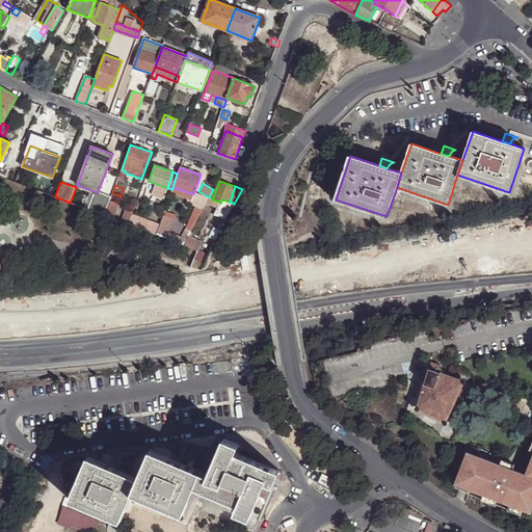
[(170,192),(191,200),(193,194),(173,187),(171,189),(170,192)]
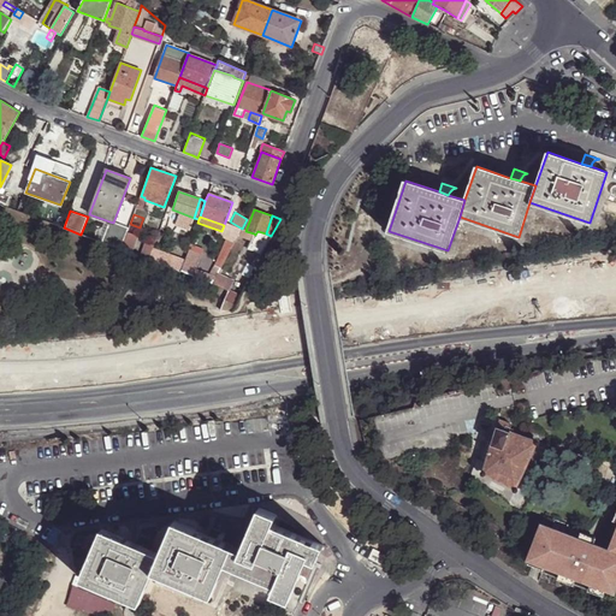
[(113,223),(110,221),(102,242),(120,249),(126,232),(129,227),(113,223)]
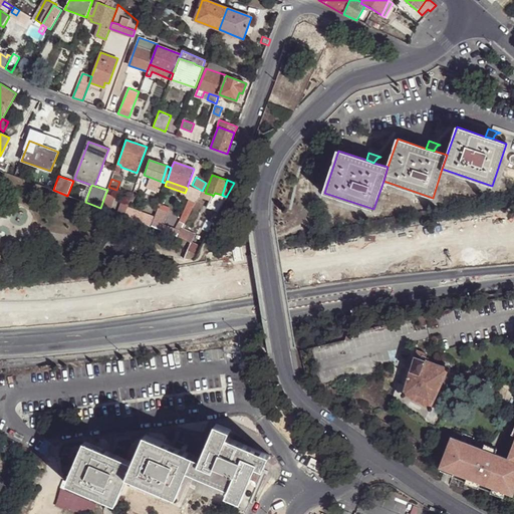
[(183,200),(195,204),(200,194),(201,193),(187,188),(185,193),(183,200)]
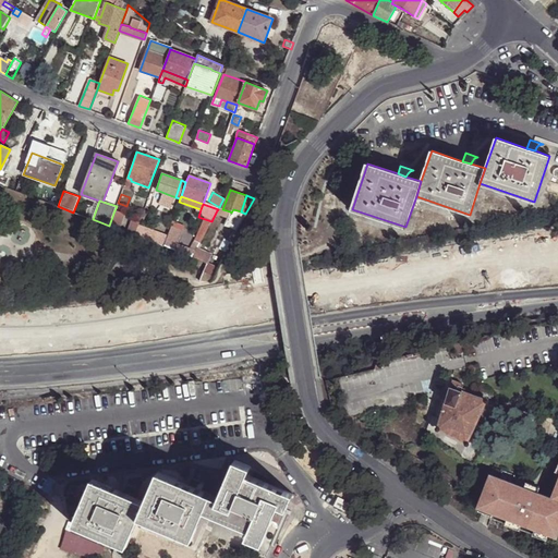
[(131,220),(138,223),(142,217),(138,215),(140,214),(130,209),(126,218),(131,220)]
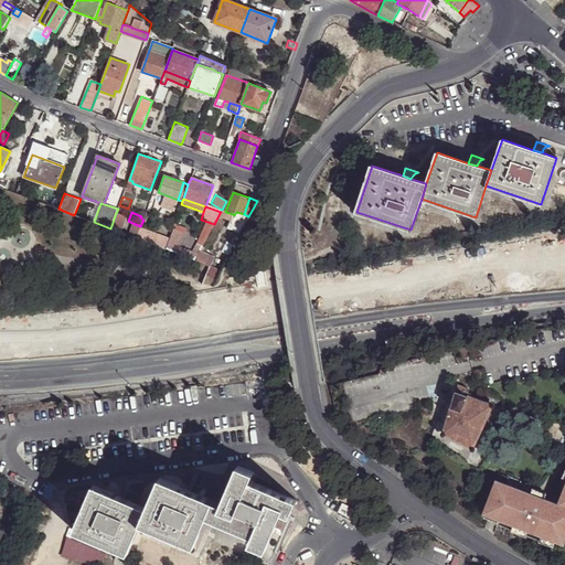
[(240,233),(248,216),(244,214),(236,212),(234,215),(233,214),(232,219),(227,226),(240,233)]
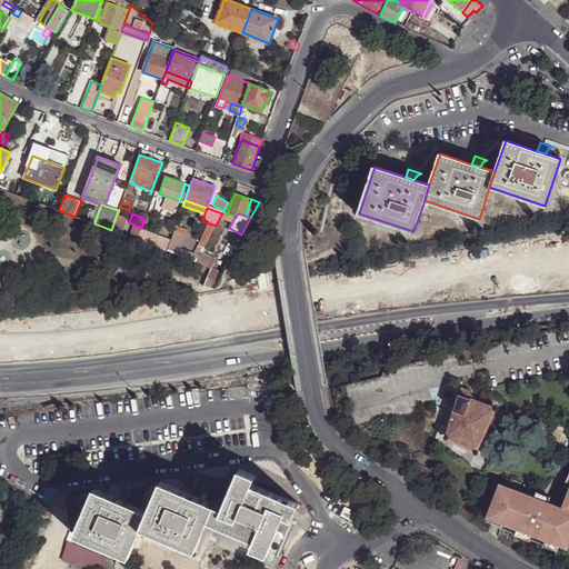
[(111,230),(120,233),(122,229),(126,219),(117,215),(111,230)]
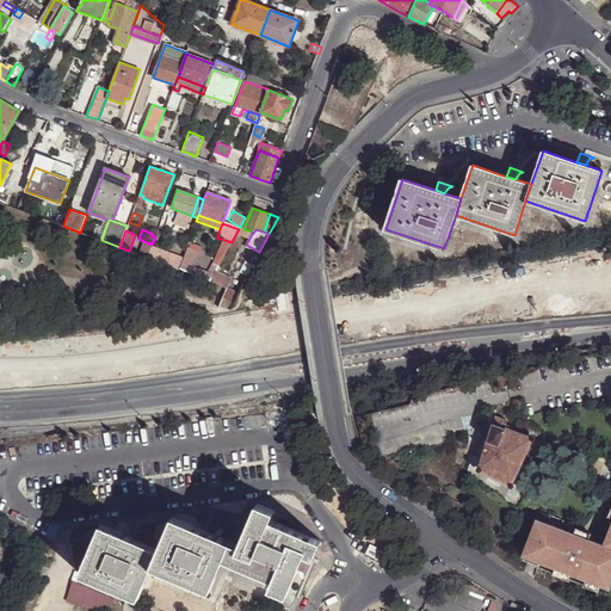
[(137,254),(147,258),(150,251),(152,245),(143,241),(140,250),(137,254)]
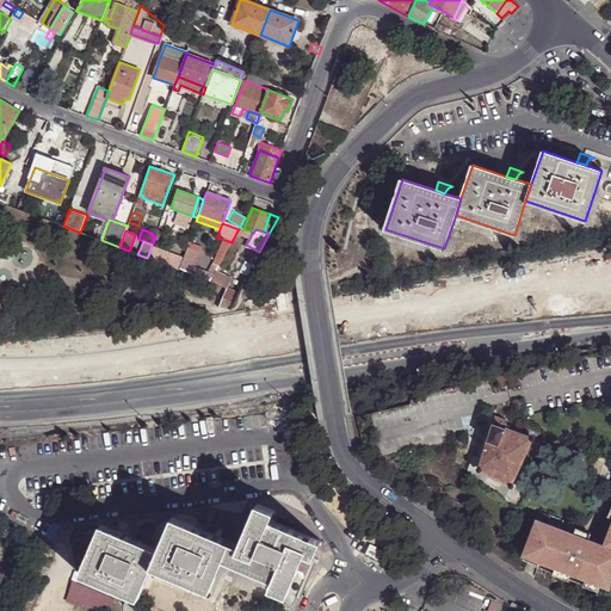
[(198,253),(186,248),(181,259),(195,264),(198,253)]
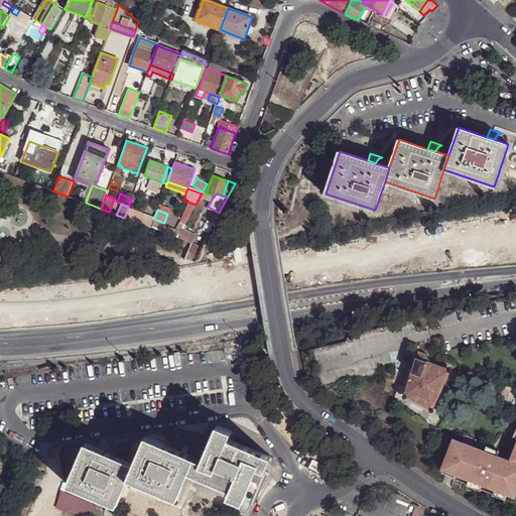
[(124,218),(150,228),(152,222),(127,212),(124,218)]
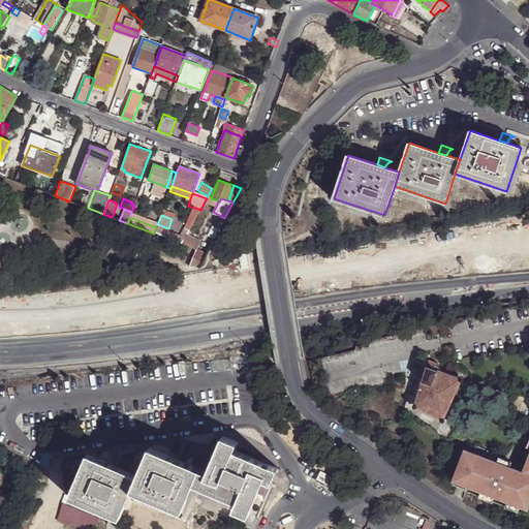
[(182,244),(187,236),(182,234),(168,228),(157,224),(156,227),(154,234),(182,244)]
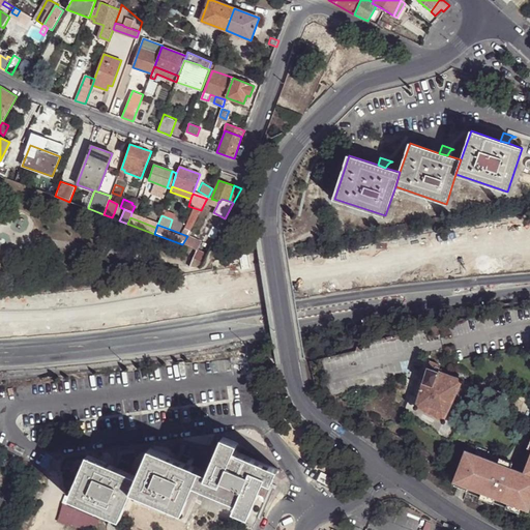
[(182,234),(187,236),(190,230),(185,228),(182,234)]
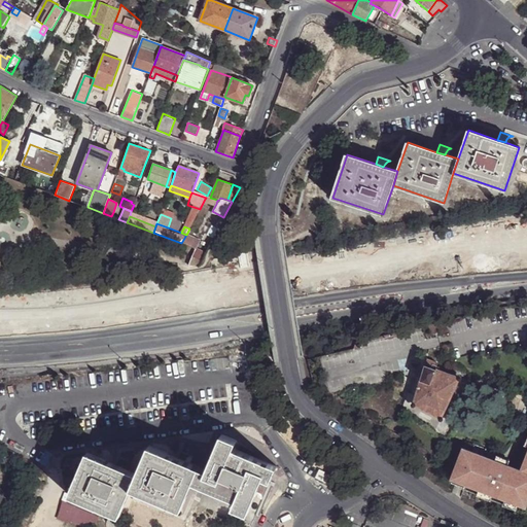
[(181,243),(196,249),(199,240),(186,235),(181,243)]
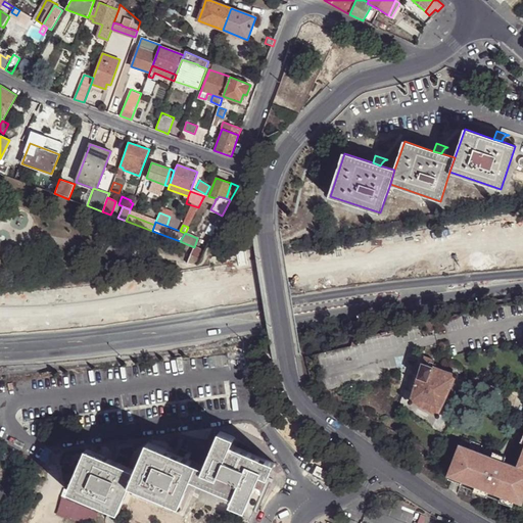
[(194,247),(188,263),(196,264),(203,250),(194,247)]
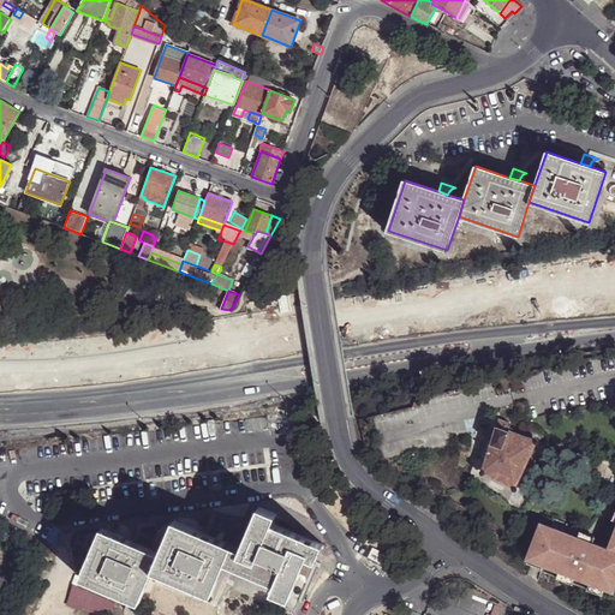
[(500,418),(496,425),(509,430),(512,423),(500,418)]
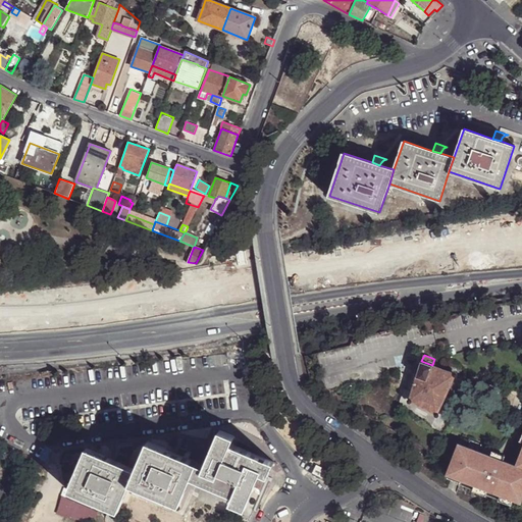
[(413,389),(410,400),(437,414),(456,373),(432,365),(421,361),(419,370),(415,383),(413,389)]
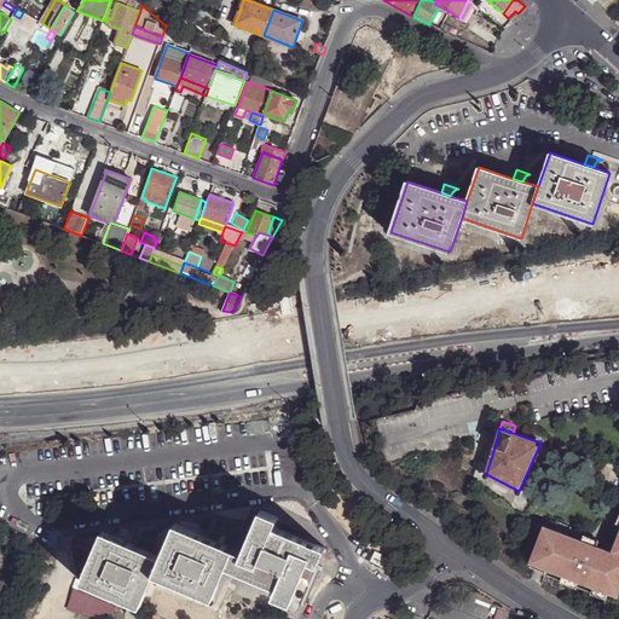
[(484,461),(490,462),(492,455),(497,439),(491,437),(489,444),(486,452),(484,461)]
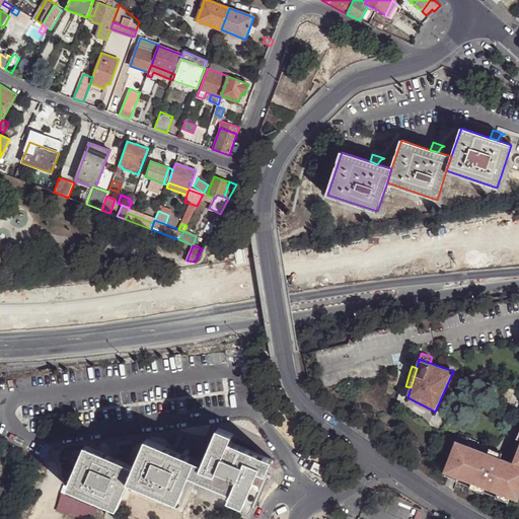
[(400,376),(408,379),(410,372),(402,369),(400,376)]
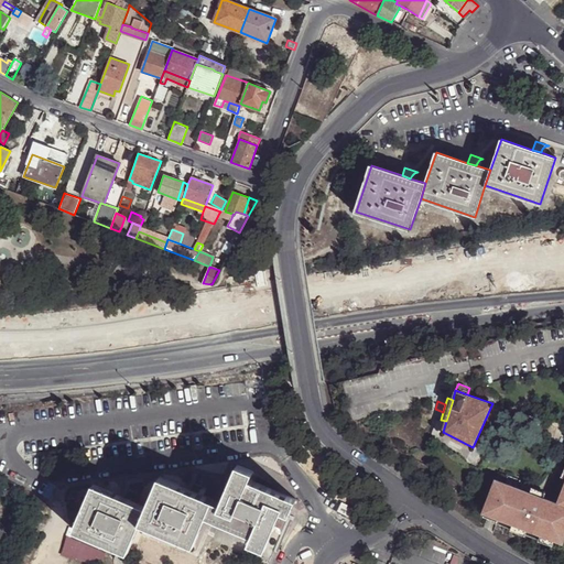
[(213,499),(207,514),(252,534),(248,542),(264,550),(281,511),(290,516),(296,499),(264,486),(250,480),(253,472),(238,465),(221,503),(213,499)]
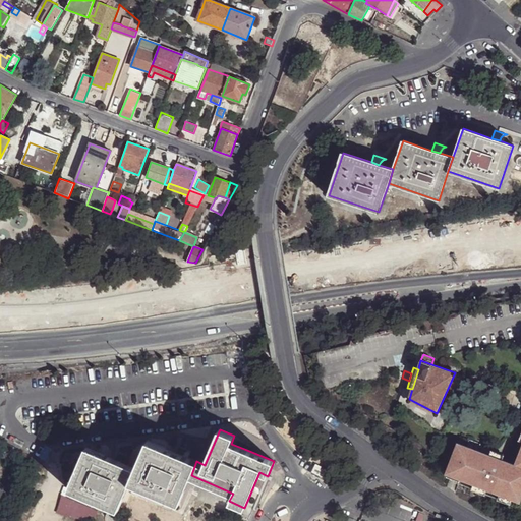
[(251,443),(234,436),(231,444),(244,449),(244,447),(247,444),(251,443)]
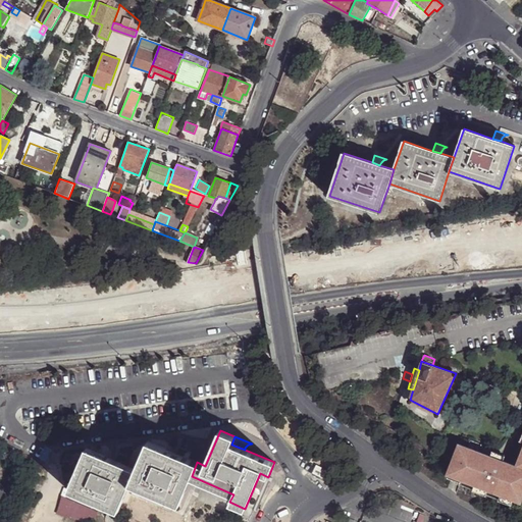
[(137,469),(131,484),(180,505),(192,476),(197,462),(183,456),(175,453),(147,441),(137,469)]
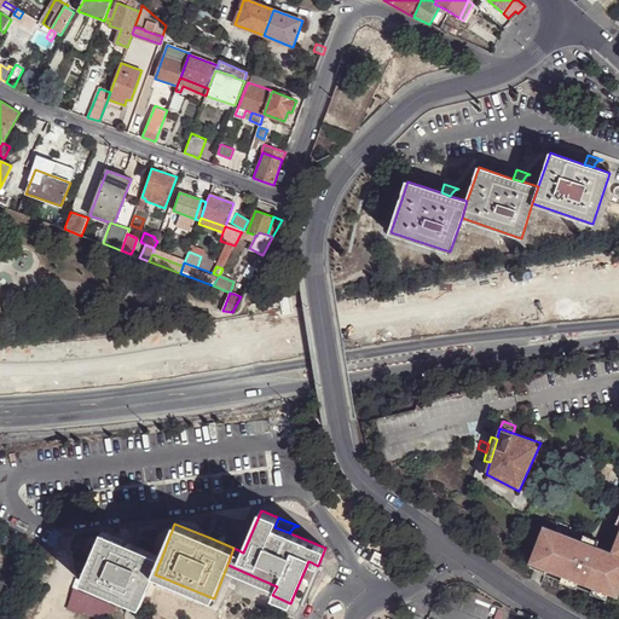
[(582,538),(544,524),(530,560),(532,563),(536,567),(538,570),(541,571),(542,571),(544,572),(547,566),(562,572),(578,579),(593,584),(607,590),(614,593),(618,582),(618,580),(618,531),(612,549),(597,544),(582,538)]
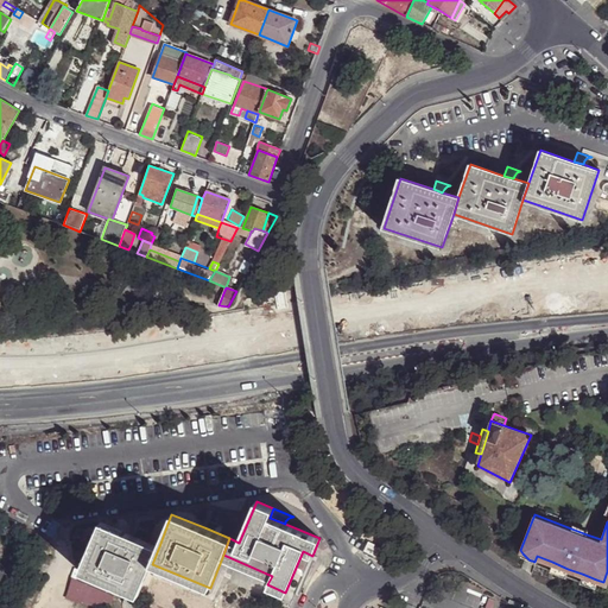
[(208,519),(204,527),(213,531),(213,530),(216,526),(221,524),(208,519)]
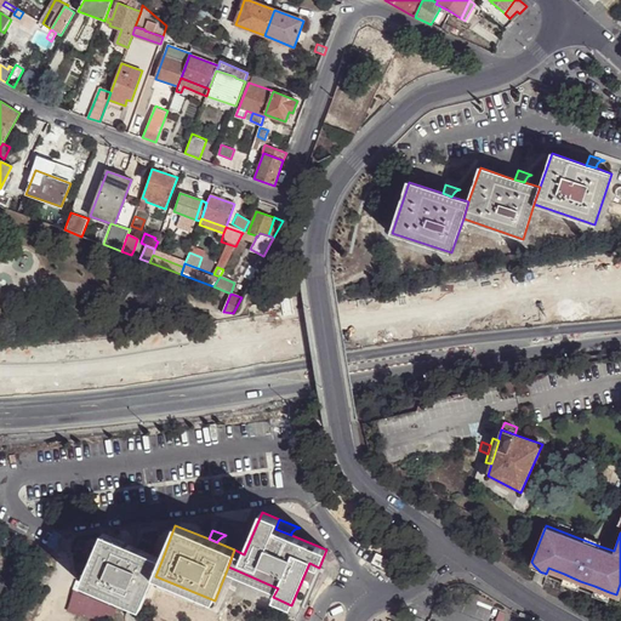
[(146,551),(136,547),(102,534),(81,586),(141,610),(155,576),(163,558),(146,551)]
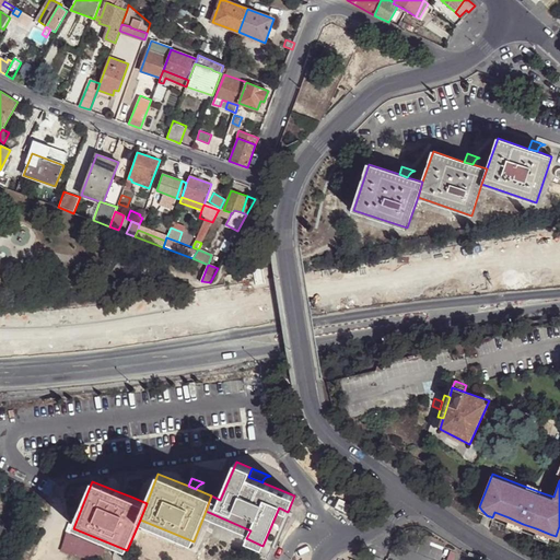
[(526,487),(540,492),(543,487),(528,481),(526,487)]
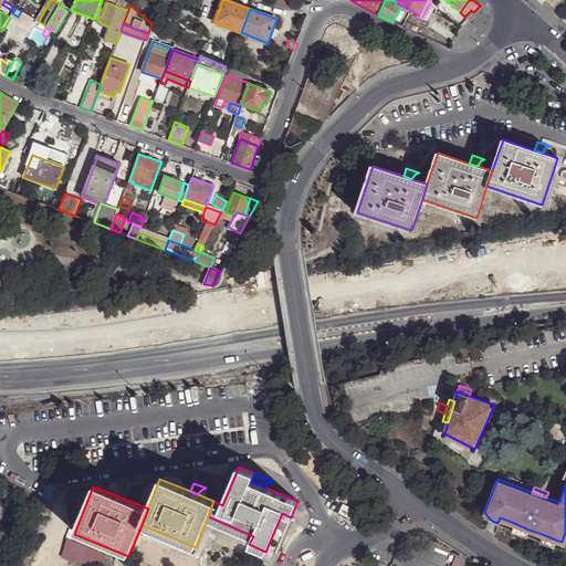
[(127,490),(124,499),(133,502),(133,500),(136,496),(139,495),(127,490)]
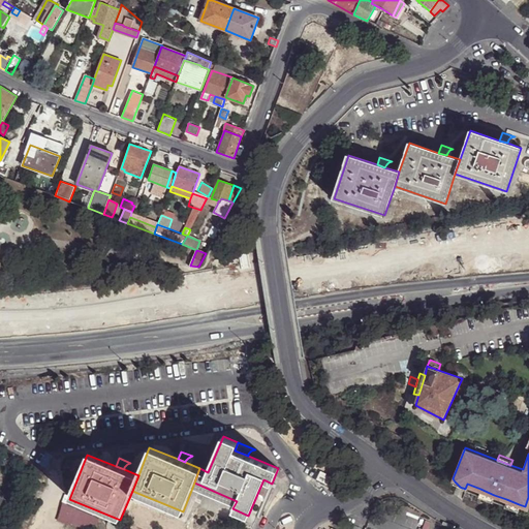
[(320,471),(316,480),(333,489),(337,479),(320,471)]
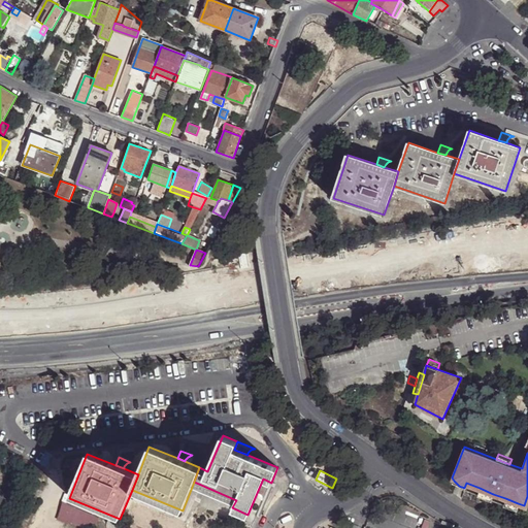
[(493,494),(480,488),(477,493),(492,498),(493,494)]
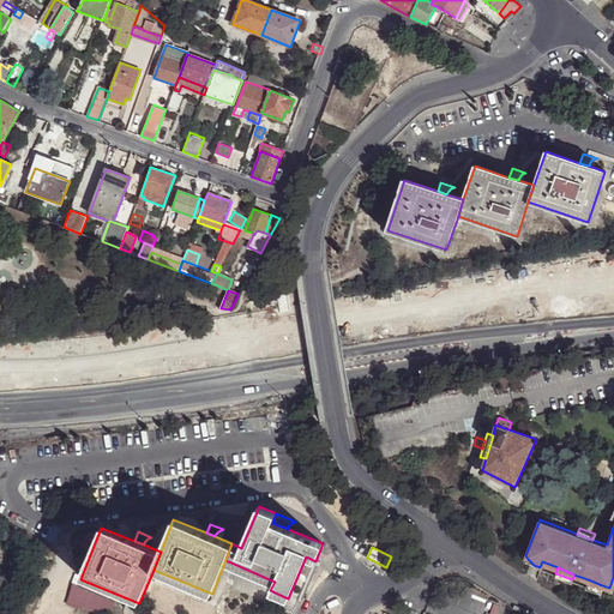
[(602,585),(588,579),(585,585),(600,590),(602,585)]
